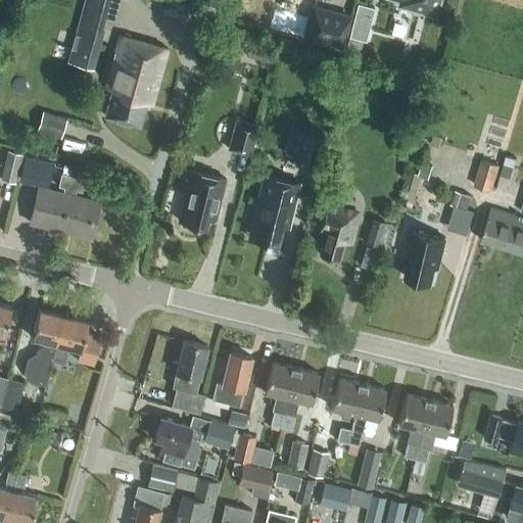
[(400,0),(400,3),(434,12),(437,0),(400,0)]
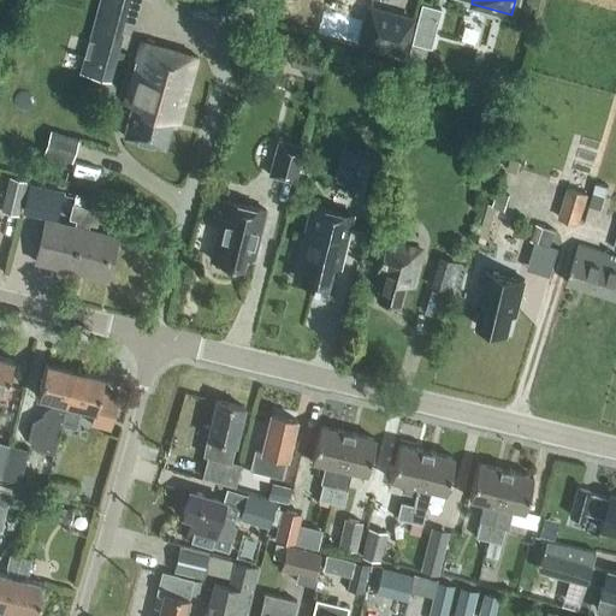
[(427,1),(418,42),(438,46),(446,6),(427,1)]
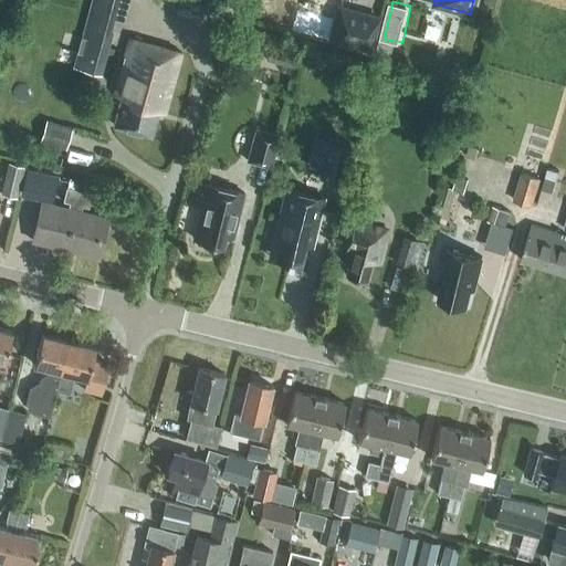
[(370,53),(381,16),(338,3),(327,42),(370,53)]
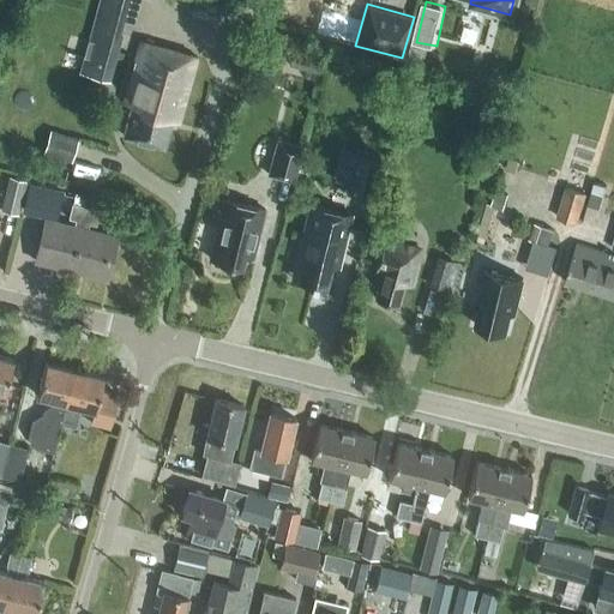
[(113,66),(126,18),(103,11),(98,29),(91,26),(83,58),(113,66)]
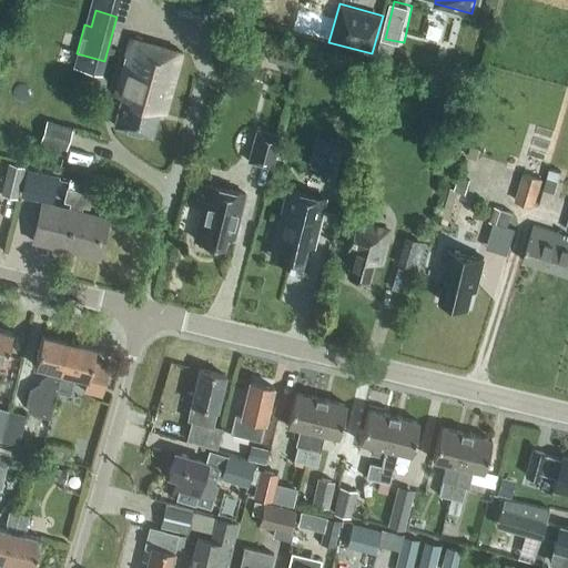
[(165,112),(182,52),(130,38),(114,94),(121,95),(113,124),(152,135),(159,111),(165,112)]
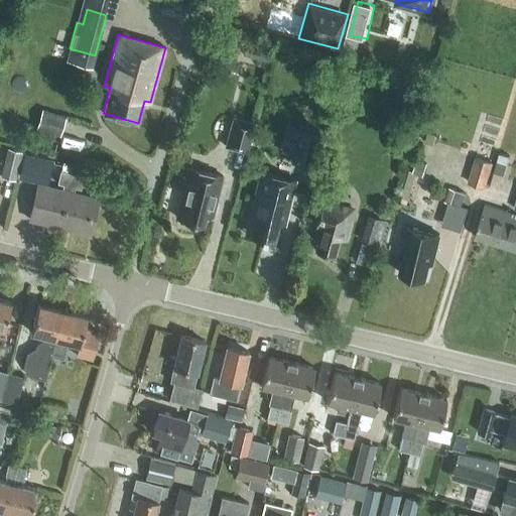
[(60,136),(66,115),(42,109),(36,130),(60,136)]
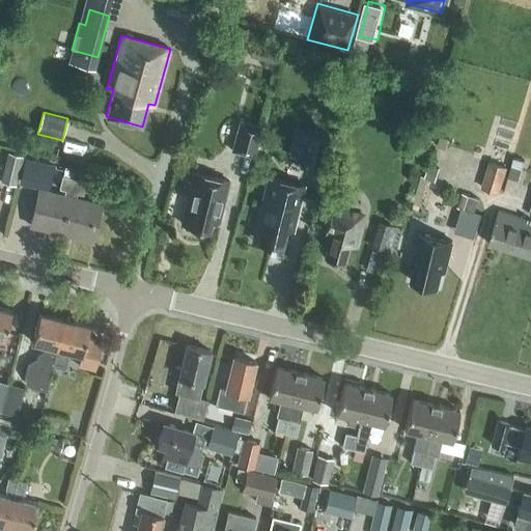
[(253,158),(262,126),(240,119),(230,151),(253,158)]
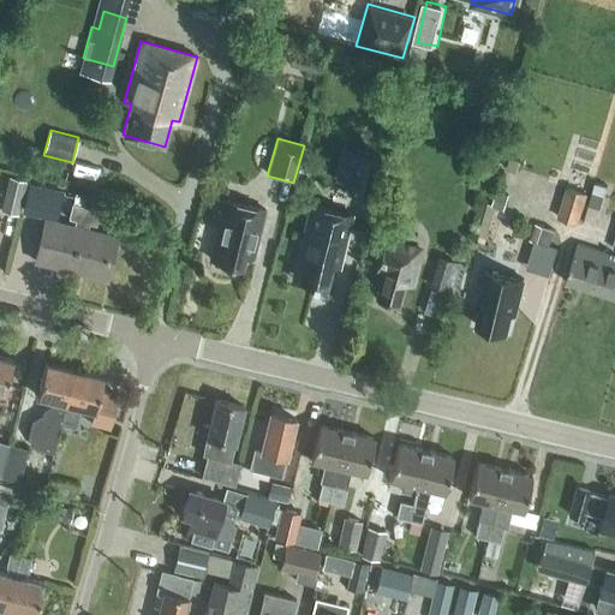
[(377,191),(386,157),(342,147),(335,181),(377,191)]
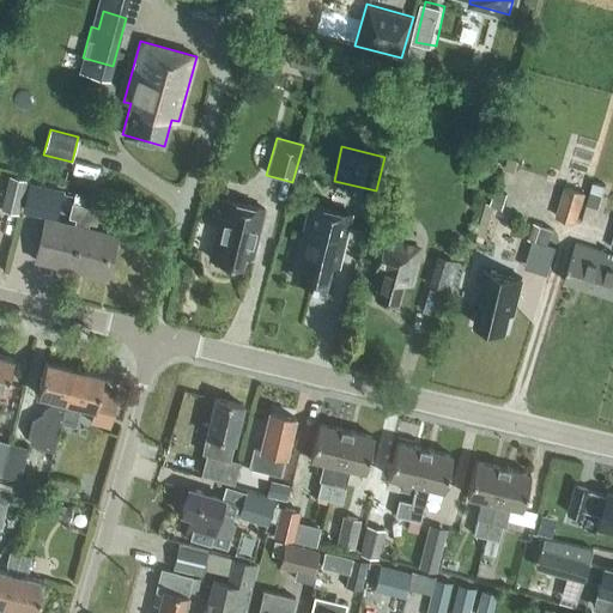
[(18,214),(26,180),(8,175),(0,210),(18,214)]
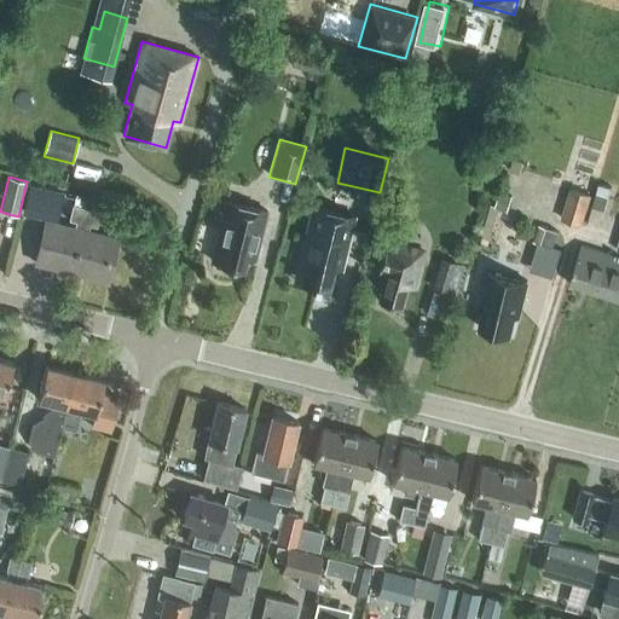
[(51,217),(58,191),(28,183),(21,208),(51,217)]
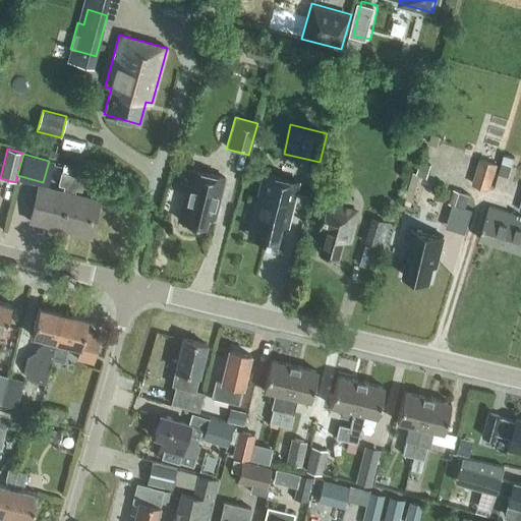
[(480,159),(472,184),(489,190),(498,164),(480,159)]
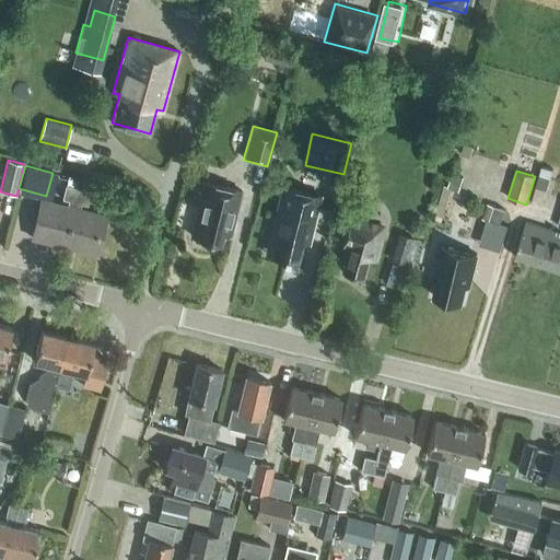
[(452,173),(447,186),(453,187),(459,190),(464,176),(452,173)]
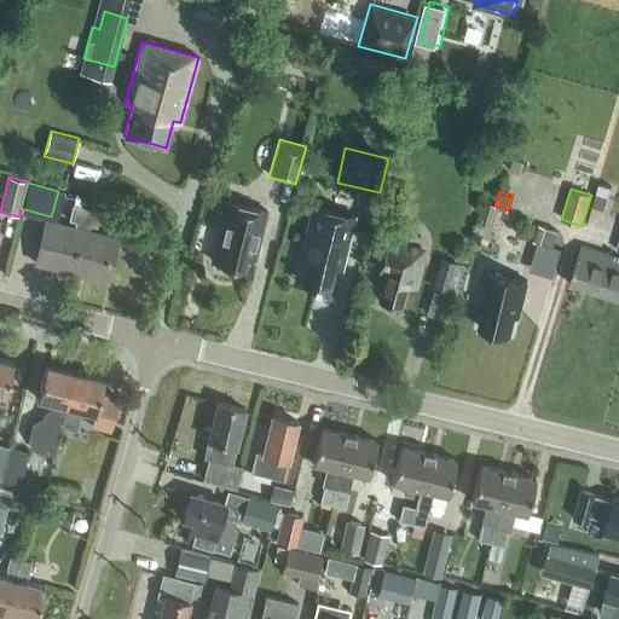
[(255,259),(267,210),(225,201),(210,260),(244,268),(247,256),(255,259)]
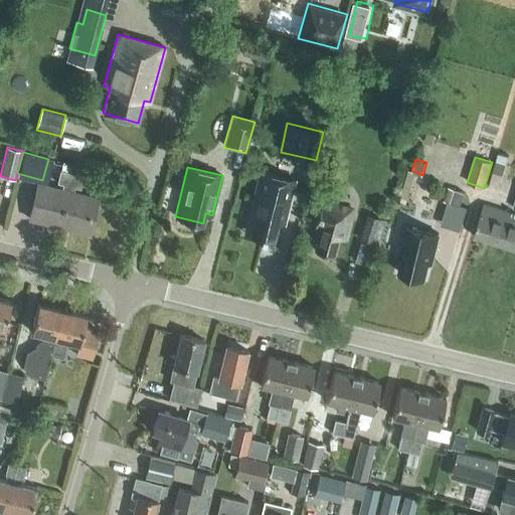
[(58,225),(71,172),(60,170),(57,182),(63,184),(61,189),(38,183),(29,218),(58,225)]
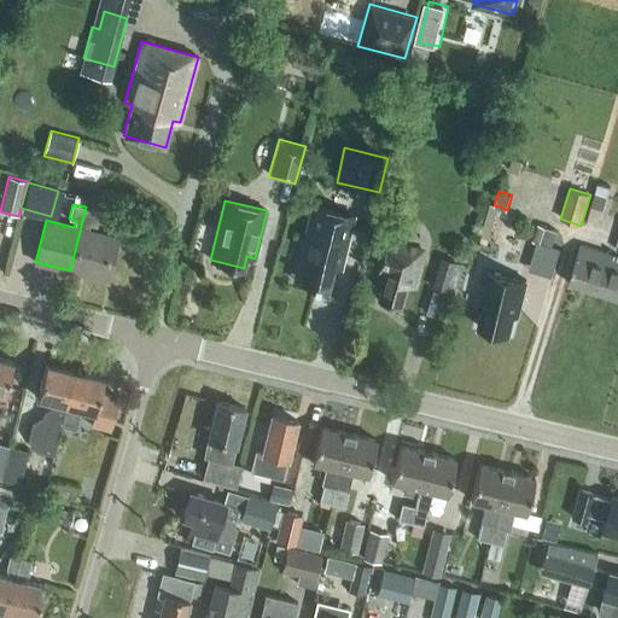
[(339,268),(353,215),(313,205),(301,252),(309,255),(302,281),(326,287),(332,266),(339,268)]
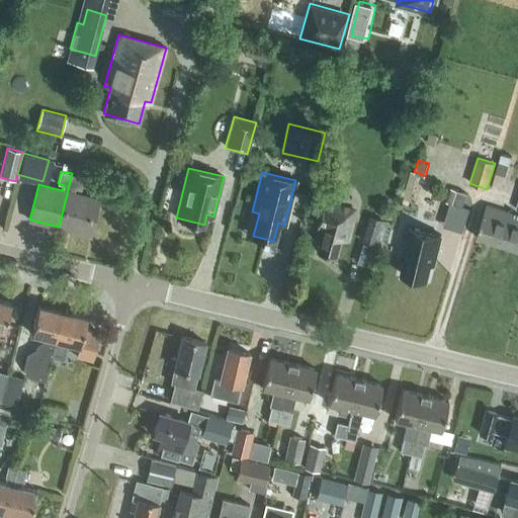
[(72,173),(59,227),(89,235),(97,199),(74,193),(75,187),(81,189),(84,176),(72,173)]
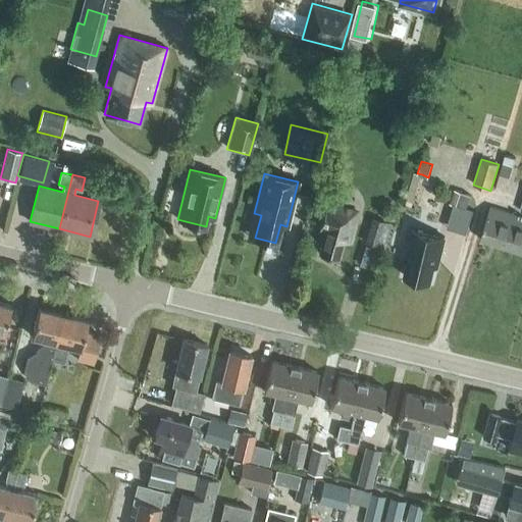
[(455,190),(451,202),(466,207),(470,195),(455,190)]
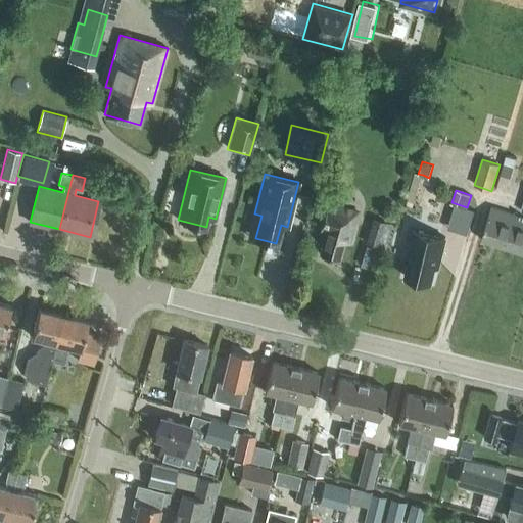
[(351,235),(358,211),(327,203),(315,244),(321,246),(319,254),(338,259),(345,234),(351,235)]
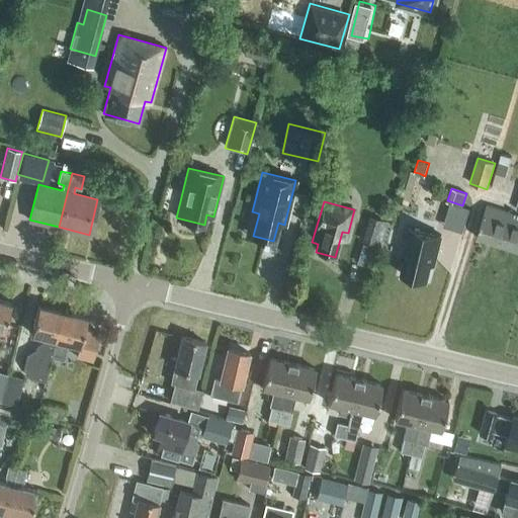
[(517,249),(517,214),(487,205),(477,237),(517,249)]
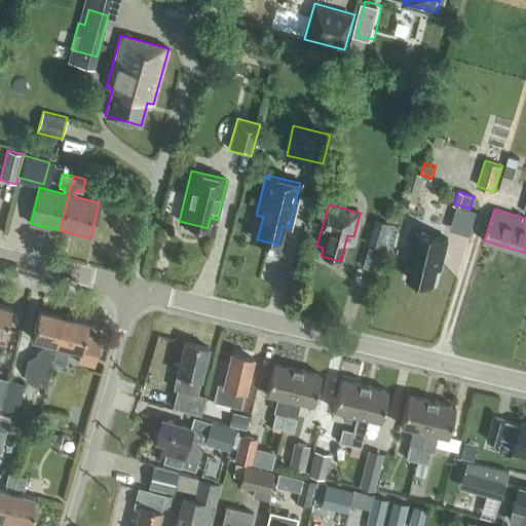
[(385,250),(393,225),(374,219),(367,243),(385,250)]
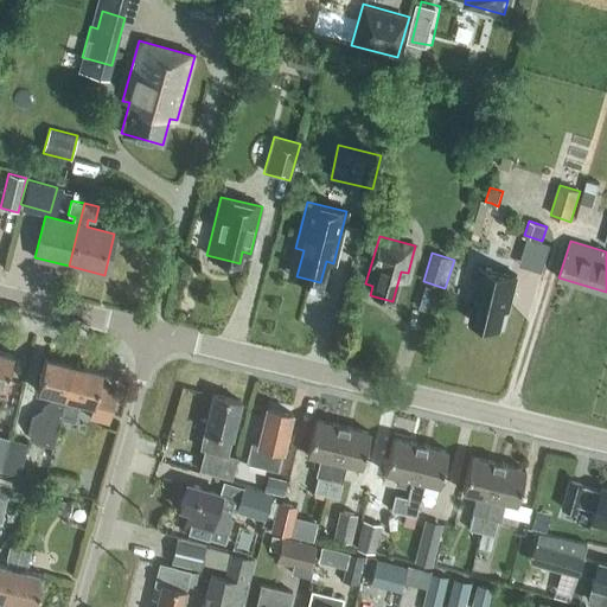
[(474,304),(470,320),(500,327),(505,310),(509,310),(518,275),(479,266),(470,302),(474,304)]
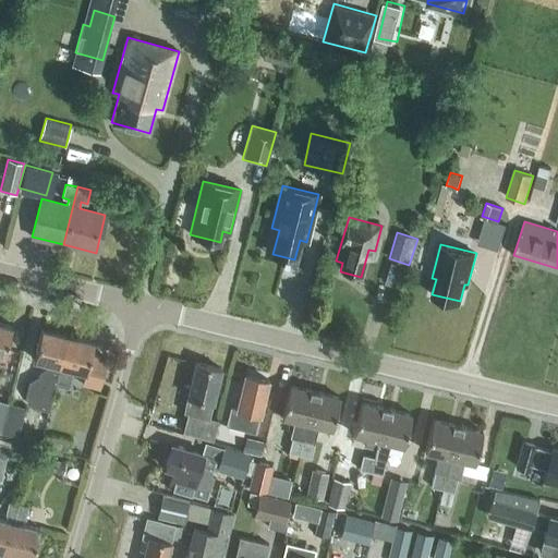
[(0,322),(0,354),(4,356),(12,325),(0,322)]
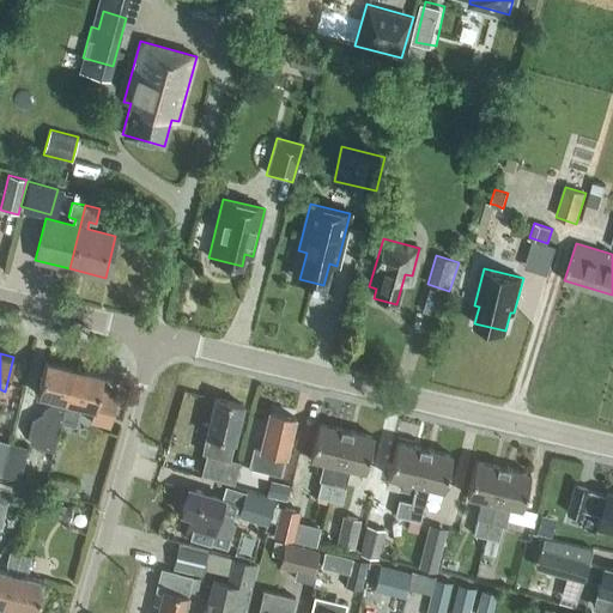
[(61,422),(74,368),(46,360),(37,394),(52,398),(50,404),(43,408),(42,413),(31,419),(28,435),(35,447),(54,451),(61,422)]
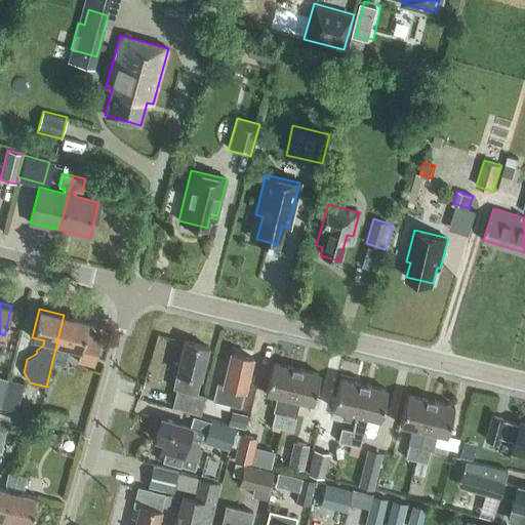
[(64,315),(52,361),(64,364),(68,347),(80,350),(78,361),(93,365),(101,337),(85,333),(88,321),(64,315)]
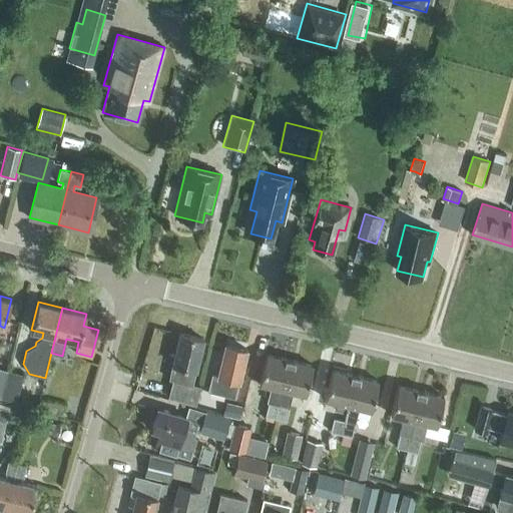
[(195,370),(203,339),(179,333),(171,364),(181,366),(178,380),(190,383),(193,370),(195,370)]
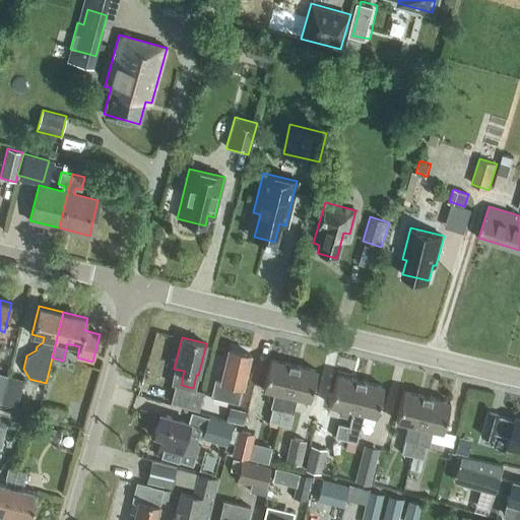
[(242,386),(250,353),(228,348),(220,380),(214,379),(210,396),(238,403),(242,386)]
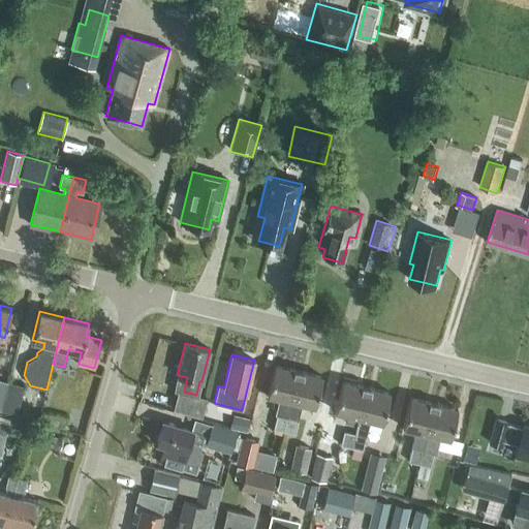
[(283,431),(299,371),(275,365),(267,395),(280,398),(273,428),(283,431)]
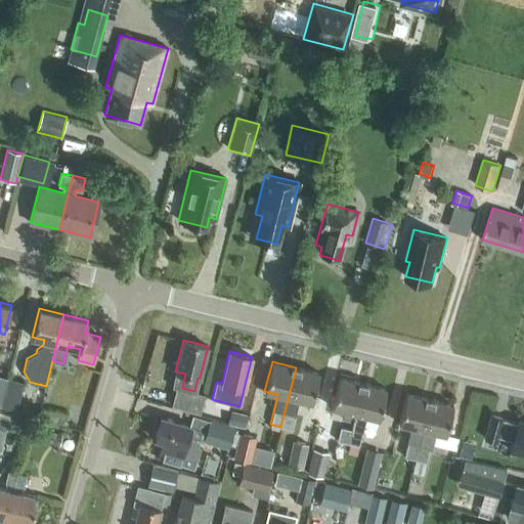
[(296,367),(280,427),(292,429),(295,416),(294,416),(298,399),(312,402),(319,373),(296,367)]
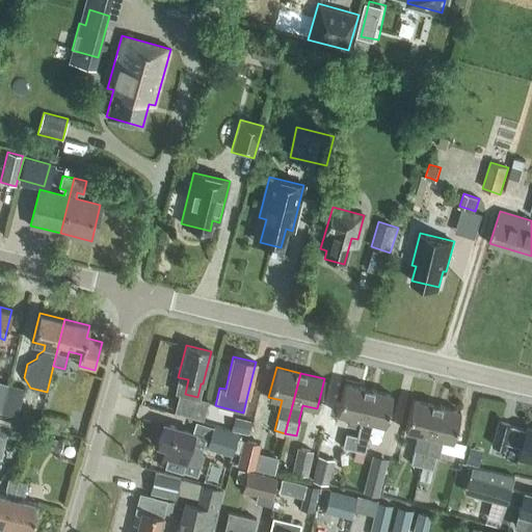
[(7,383),(0,413),(17,417),(24,388),(7,383)]
